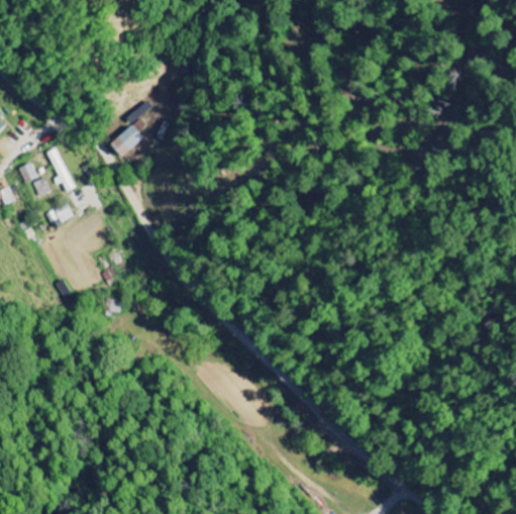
[(0,129),(8,122),(0,113),(0,129)]
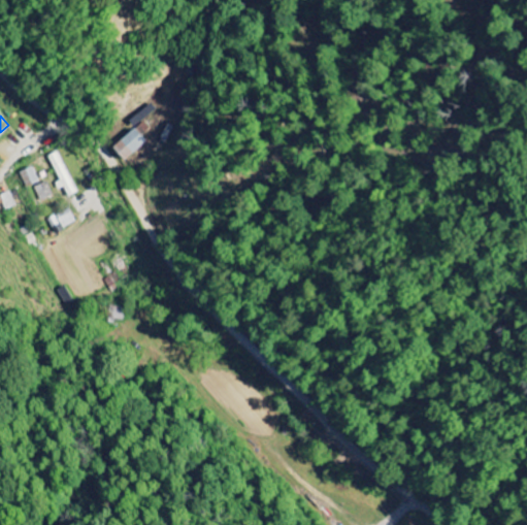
[(110,149),(123,161),(144,138),(131,126),(110,149)]
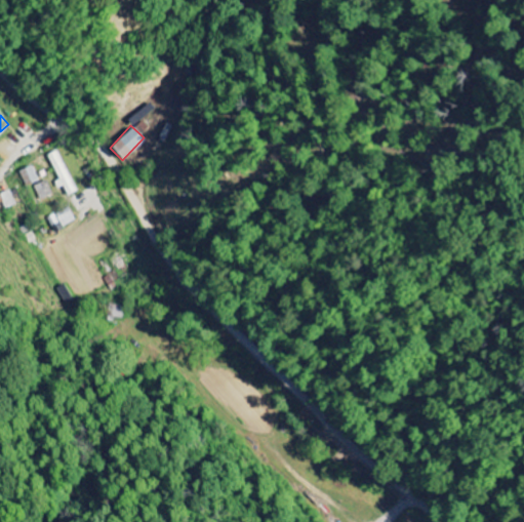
[(63,186),(64,185),(69,195),(78,190),(56,149),(46,155),(63,186)]
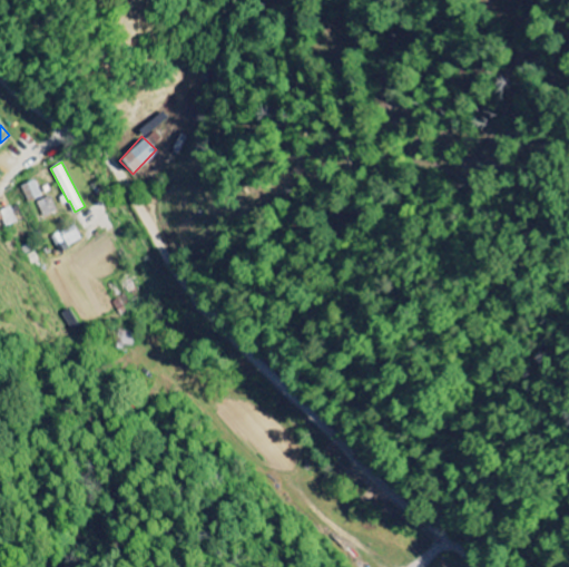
[(22,184),(28,201),(42,196),(37,179),(22,184)]
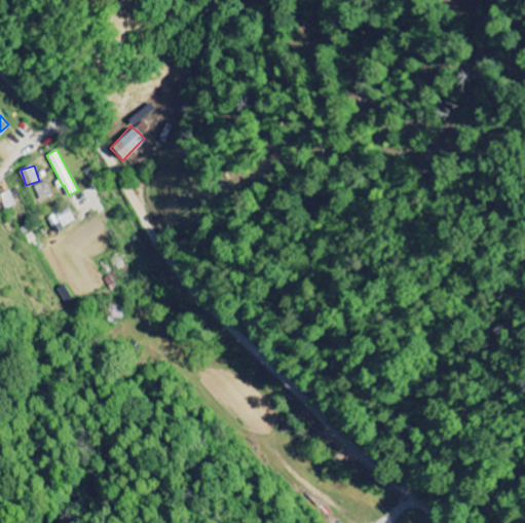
[(54,193),(48,179),(35,185),(41,198),(54,193)]
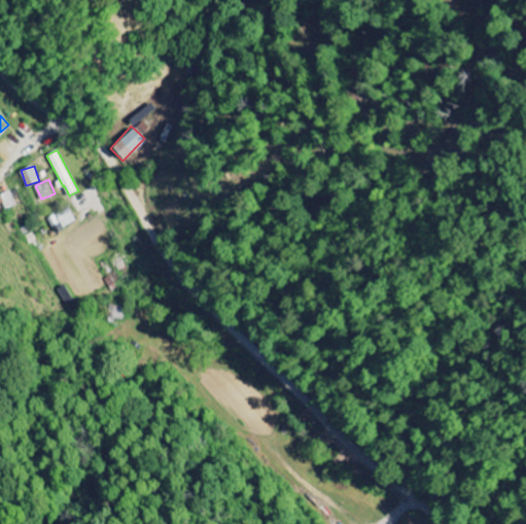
[(2,193),(6,208),(16,205),(12,189),(2,193)]
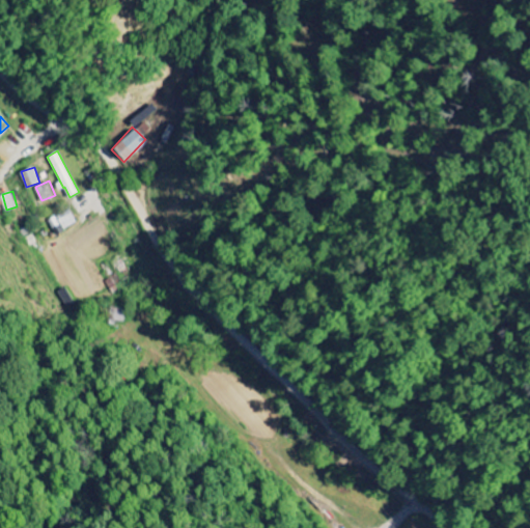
[(48,219),(55,233),(78,222),(71,209),(48,219)]
